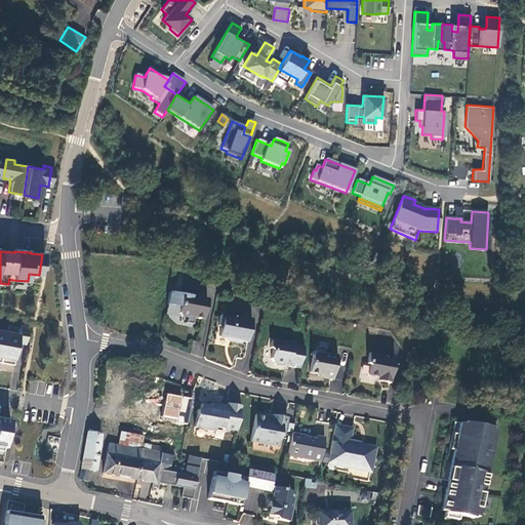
[(180,317),(188,318),(188,317),(203,320),(207,300),(183,295),(178,314),(180,317)]
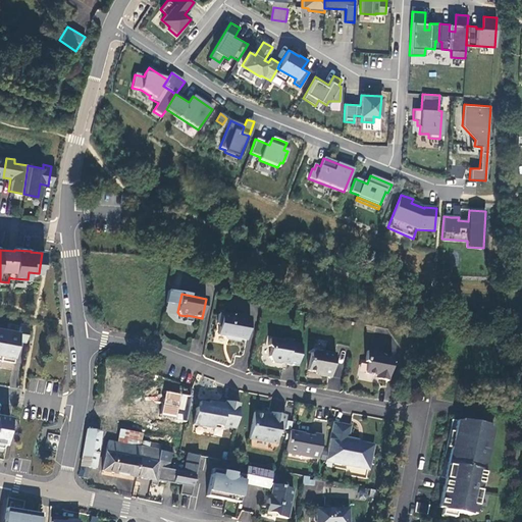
[(239,340),(246,341),(250,318),(232,315),(232,317),(218,314),(216,324),(218,327),(217,335),(228,337),(227,340),(239,342),(239,340)]
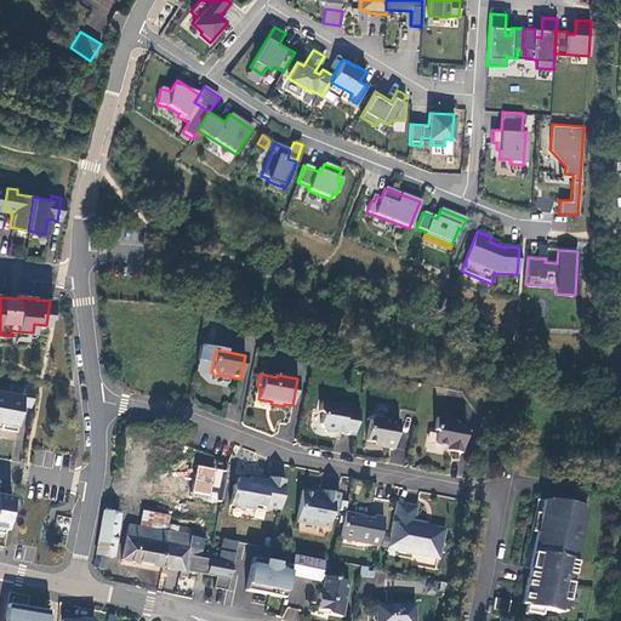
[(21,396),(6,392),(0,425),(0,429),(15,433),(20,408),(29,409),(33,388),(23,387),(21,396)]
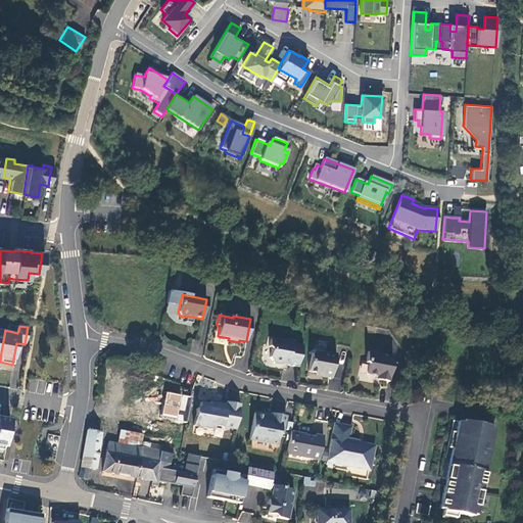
[(283,364),(287,364),(287,365),(298,368),(302,346),(291,344),(292,341),(283,340),(281,342),(270,340),(268,346),(271,350),(269,358),(273,364),(281,365),(283,364)]
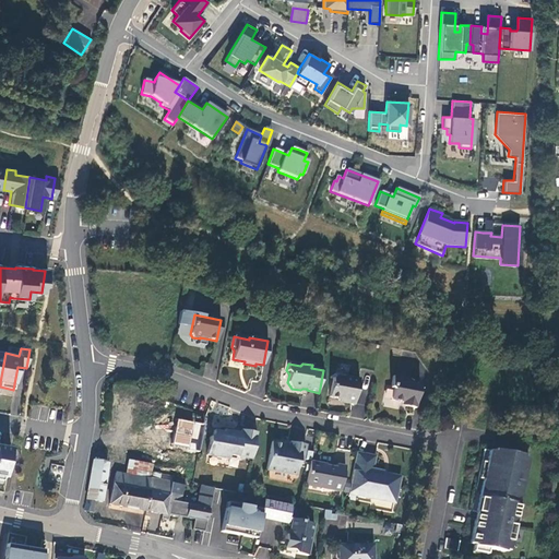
[(415,408),(419,384),(408,381),(406,379),(392,376),(390,388),(392,391),(390,401),(402,403),(405,403),(404,406),(415,408)]
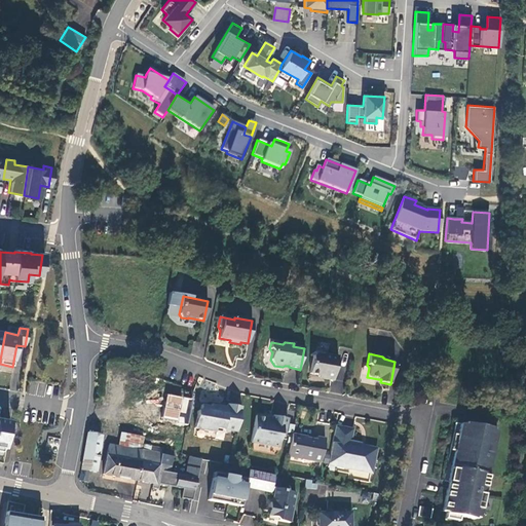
[(333,381),(337,358),(327,354),(326,357),(315,354),(312,357),(309,374),(317,376),(317,377),(324,378),(324,379),(333,381)]
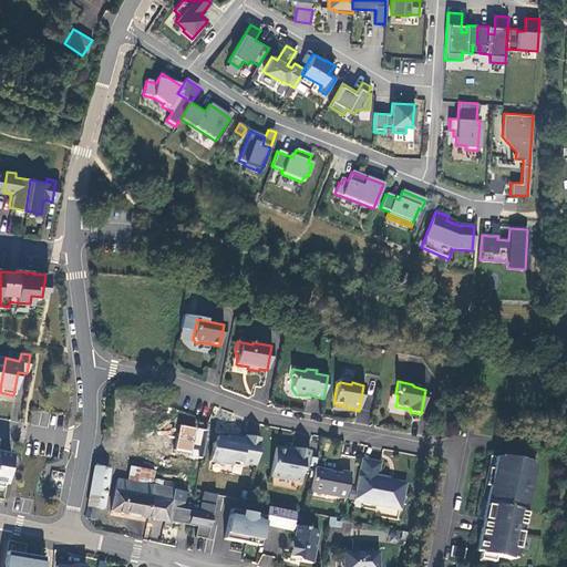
[(175,449),(202,454),(209,421),(182,415),(175,449)]
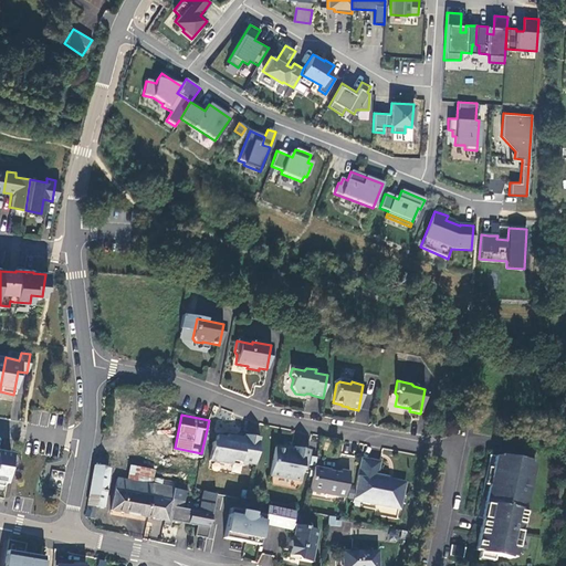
[(231,465),(231,461),(254,465),(260,439),(244,436),(243,439),(226,436),(226,438),(216,436),(215,440),(211,442),(208,461),(231,465)]
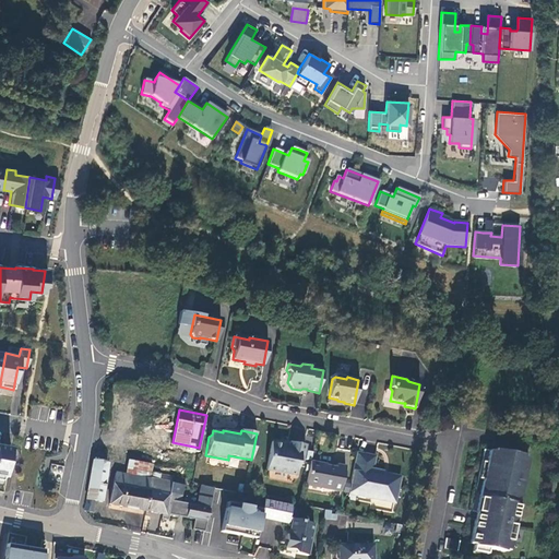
[(297,464),(301,465),(305,445),(289,442),(288,448),(282,447),(282,444),(271,442),(265,471),(295,476),(297,464)]
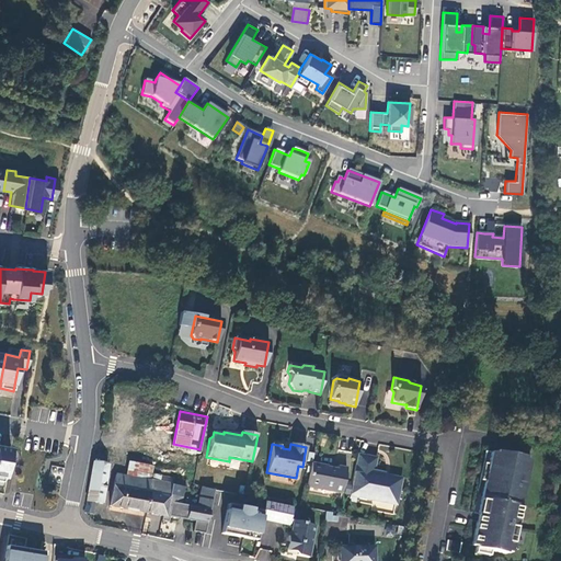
[(0,449),(0,479),(6,481),(11,451),(0,449)]
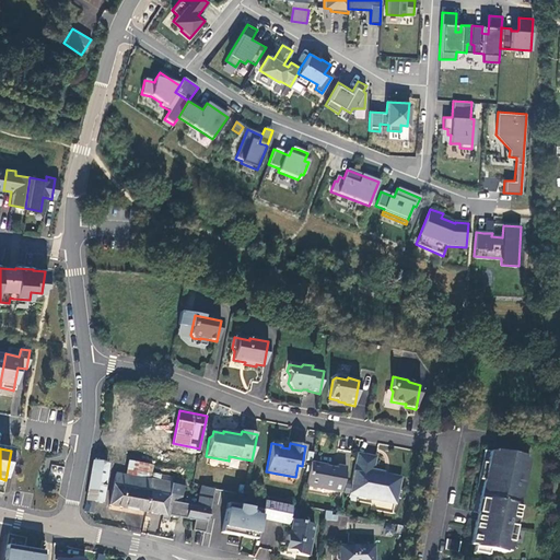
[(510,526),(511,521),(515,522),(527,459),(524,458),(524,457),(493,451),(493,453),(489,452),(470,545),(475,545),(475,547),(489,549),(505,552),(505,551),(510,551),(514,527),(510,526)]
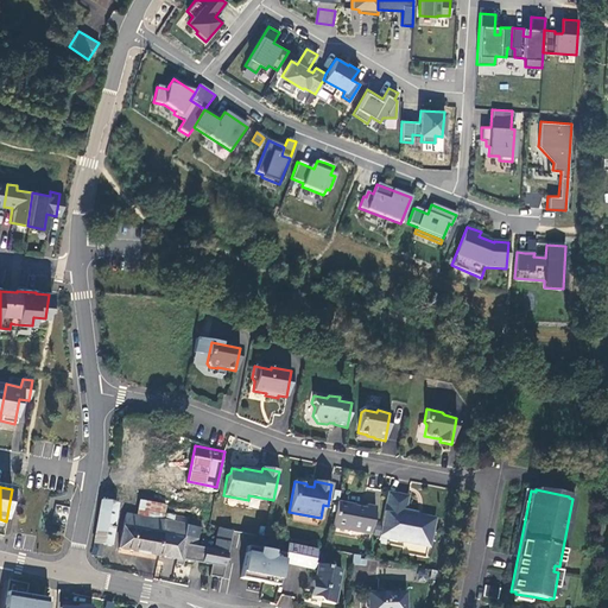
[(387,493),(379,537),(424,545),(429,543),(432,524),(429,519),(416,517),(413,512),(405,511),(407,496),(387,493)]
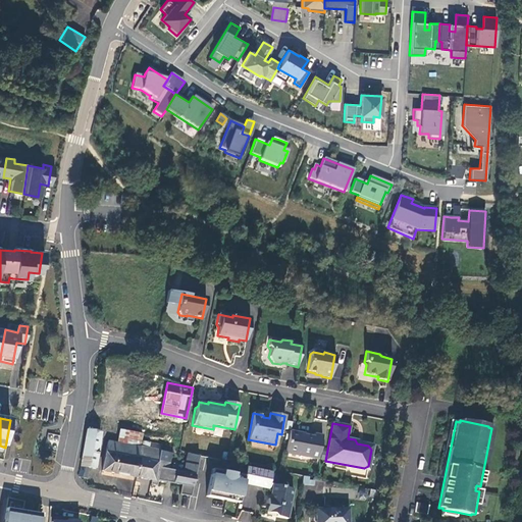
[(87,479),(88,468),(96,469),(101,432),(98,432),(99,431),(99,429),(99,428),(98,426),(97,425),(95,424),(92,425),(91,427),(90,428),(90,430),(88,429),(85,439),(77,477),(87,479)]
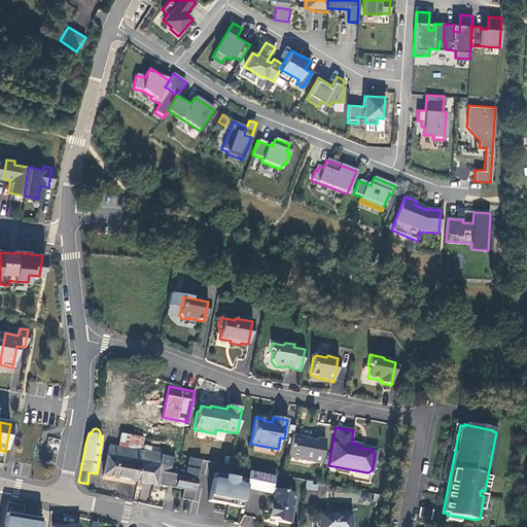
[(118,448),(141,452),(143,438),(121,434),(118,448)]
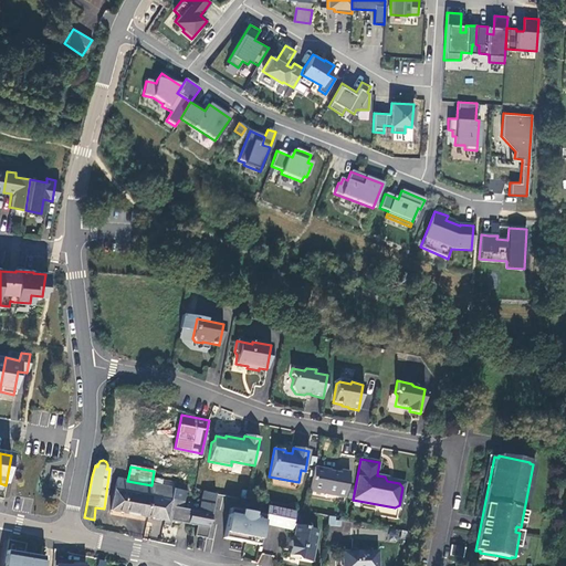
[(314,468),(308,492),(344,499),(349,473),(339,471),(339,473),(324,471),(324,470),(314,468)]
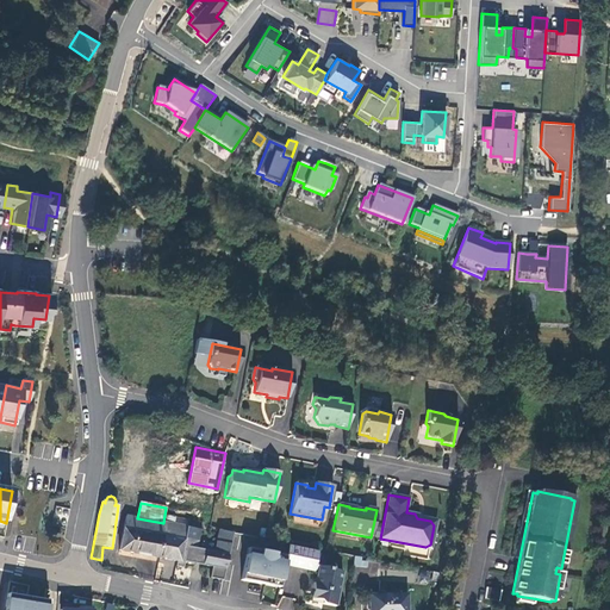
[(159,558),(165,523),(163,523),(137,518),(126,516),(119,551),(159,558)]
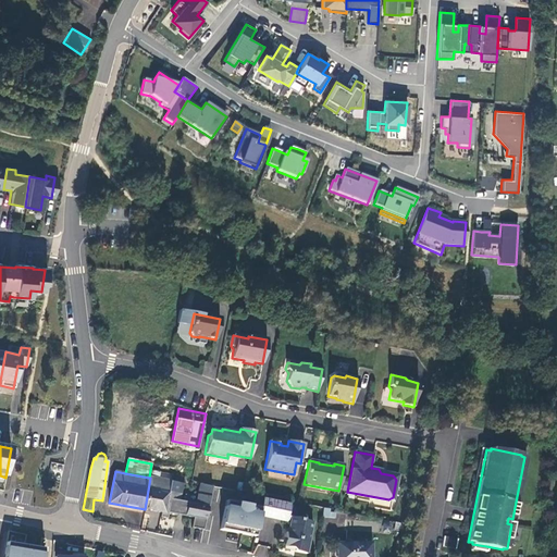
[(150,478),(145,509),(161,512),(160,517),(168,519),(168,514),(176,516),(176,515),(193,518),(190,528),(202,530),(212,486),(202,486),(199,485),(197,495),(195,504),(178,500),(182,484),(170,482),(170,481),(157,479),(158,472),(151,471),(150,478)]
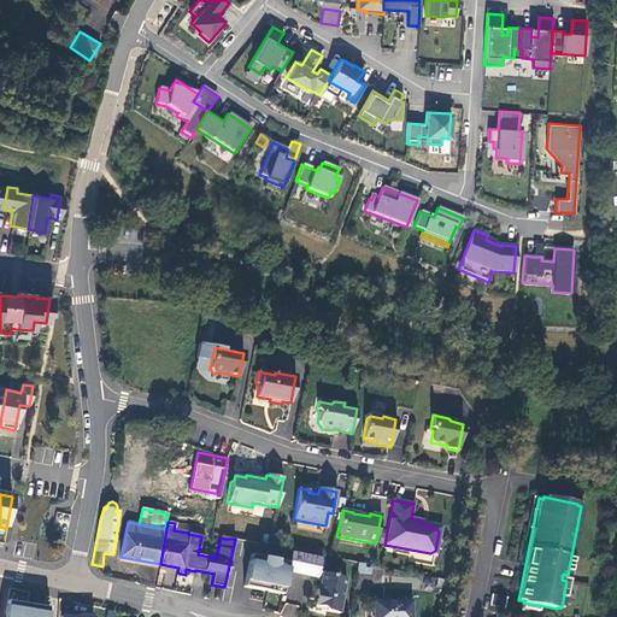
[(316,579),(317,573),(319,558),(291,552),(288,563),(287,571),(316,579)]
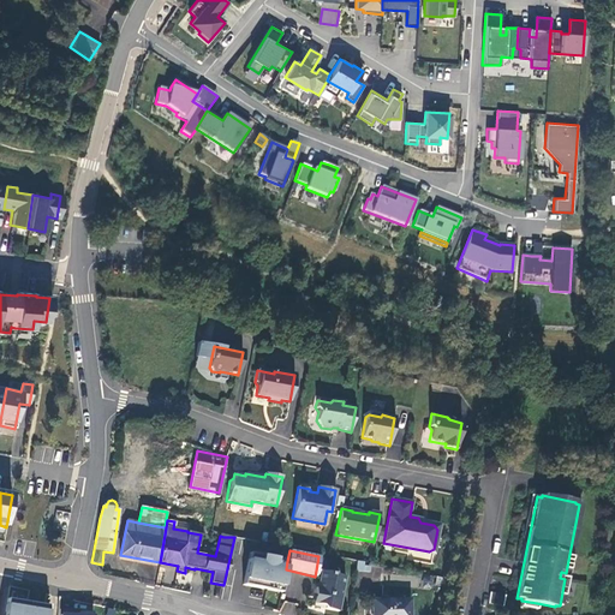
[(249,553),(248,559),(274,565),(275,559),(249,553)]
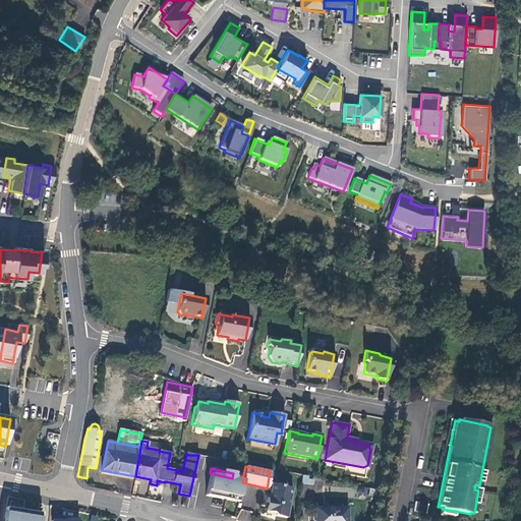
[(237,503),(242,482),(243,475),(233,473),(232,478),(210,473),(206,496),(237,503)]
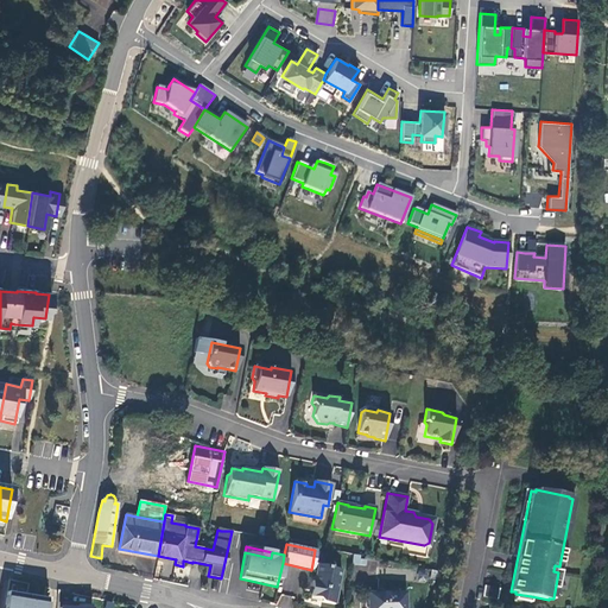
[(330,568),(312,564),(311,570),(315,570),(312,582),(311,582),(309,597),(318,599),(321,602),(334,605),(340,571),(329,569),(330,568)]
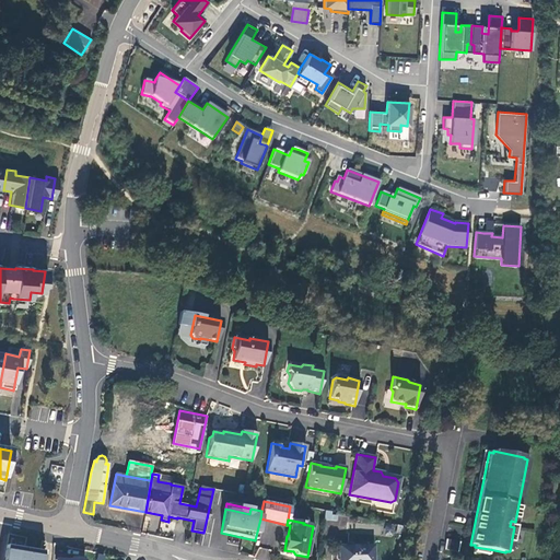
[(6,545),(2,559),(47,559),(49,552),(6,545)]
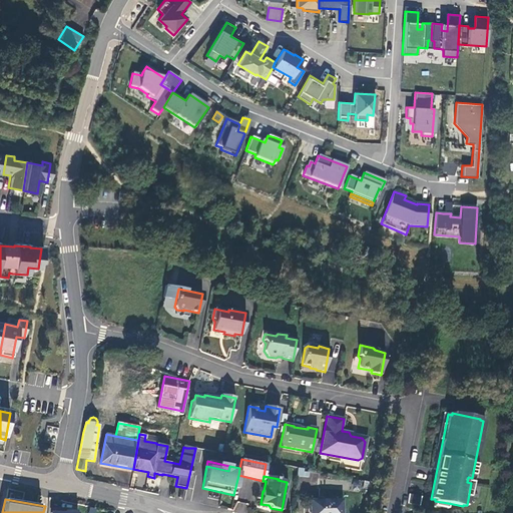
[(341,512),(342,500),(310,501),(309,512),(341,512)]
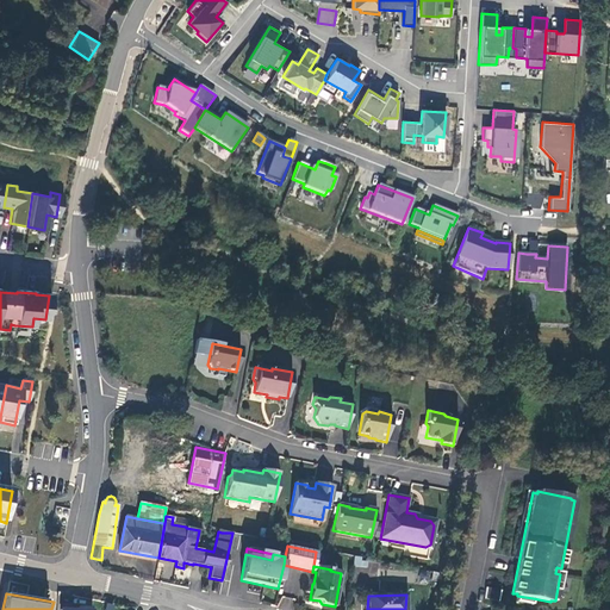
[(533,598),(517,596),(516,603),(531,605),(533,598)]
